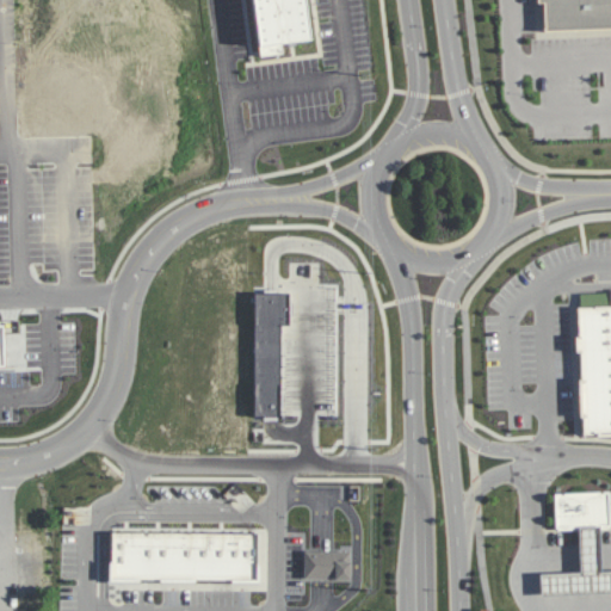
[(252,0),(259,49),(313,43),(307,0),(252,0)]
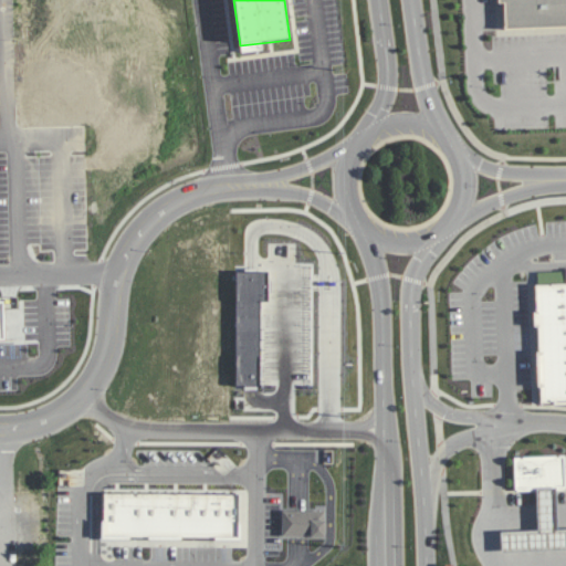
[(565,0),(565,27),(503,30),(502,2),(496,2),(496,0),(565,0)]
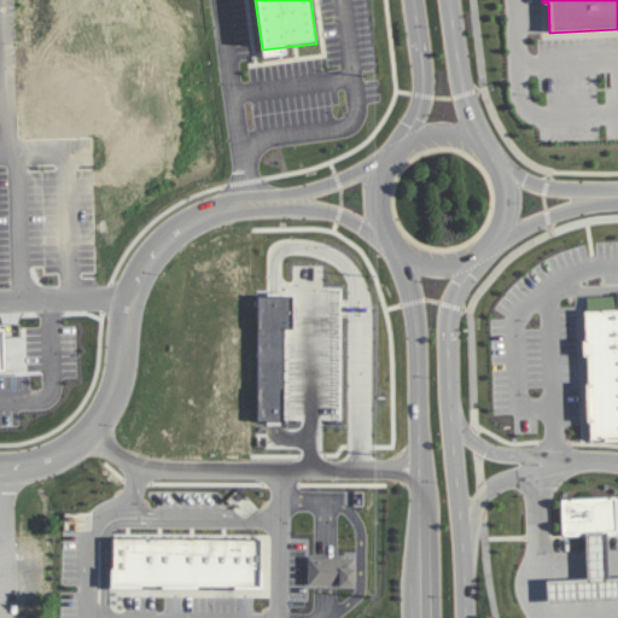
[(617,309),(583,310),(584,340),(581,340),(582,356),(586,356),(587,384),(584,384),(586,423),(588,423),(589,441),(602,439),(602,442),(617,441),(617,309)]
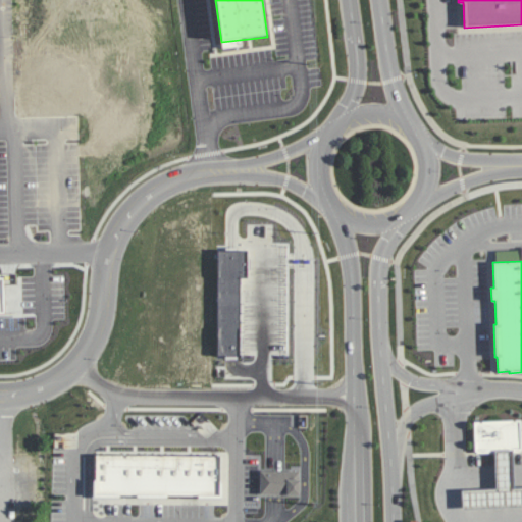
[(520,420),(521,450),(474,452),(473,422),(520,420)]
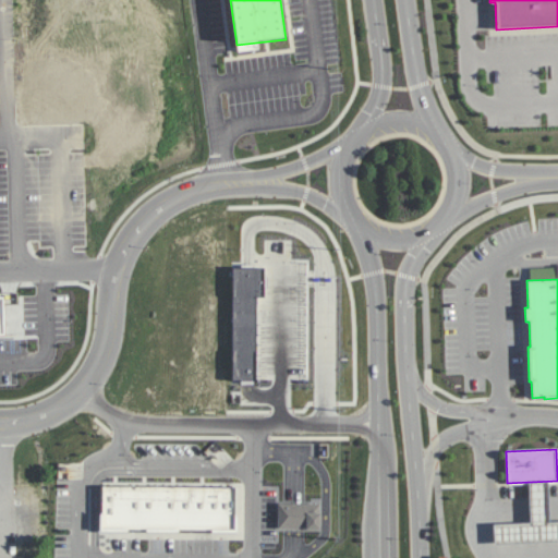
[(530,522),(528,481),(547,480),(549,521),(530,522)]
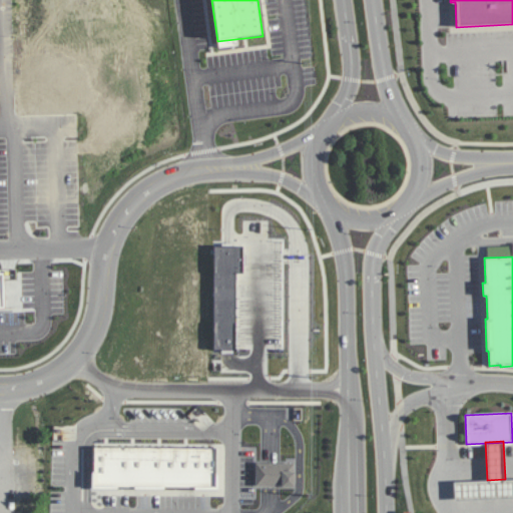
[(93,446),(93,485),(214,486),(215,448),(93,446)]
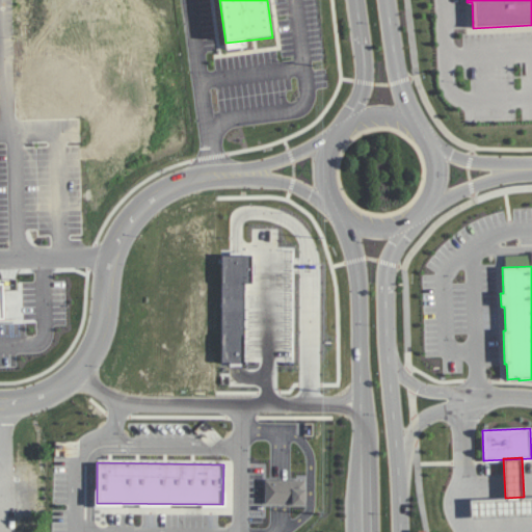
[(264,504),(304,504),(304,480),(265,479),(264,504)]
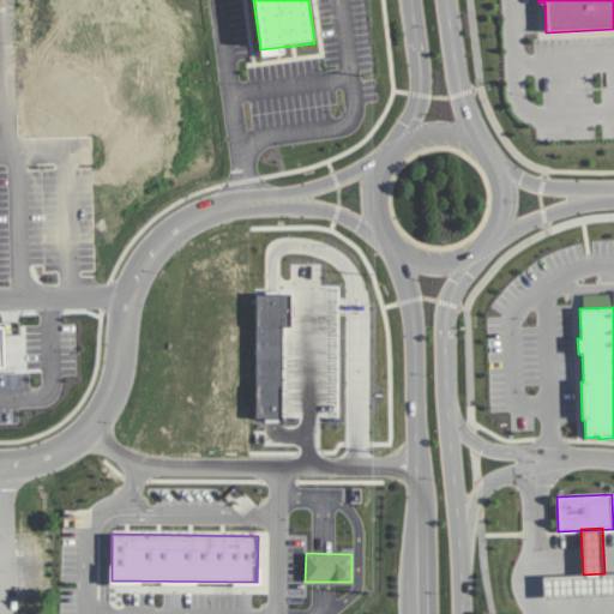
[(605,573),(613,572),(613,595),(543,599),(542,577),(583,575),(605,573)]
